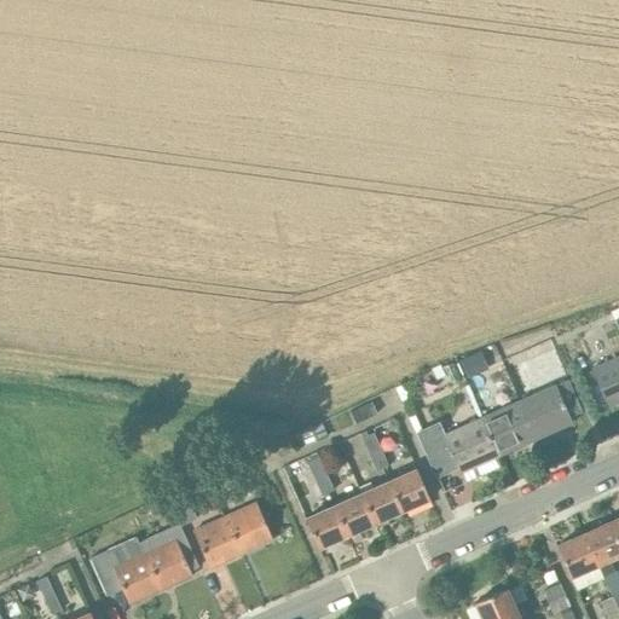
[(473,354),(460,360),(468,379),(481,372),(473,354)]
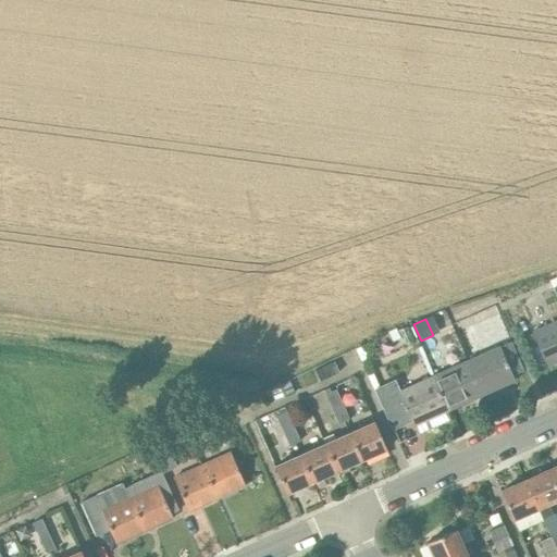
[(547,367),(556,361),(556,320),(532,332),(539,346),(540,349),(545,361),(547,367)]
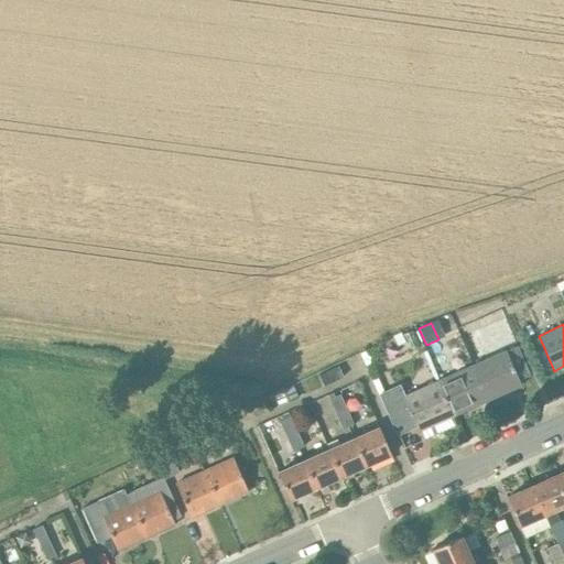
[(472,366),(488,400),(522,384),(507,350),(472,366)]
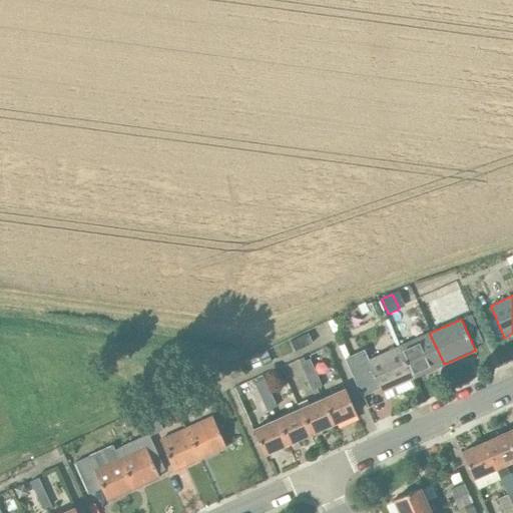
[(496,319),(487,323),(493,336),(502,333),(497,322),(496,319)]
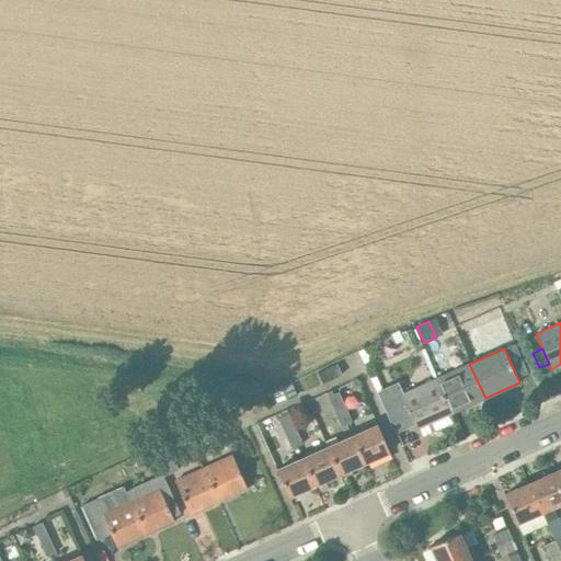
[(317,373),(321,384),(341,375),(336,364),(317,373)]
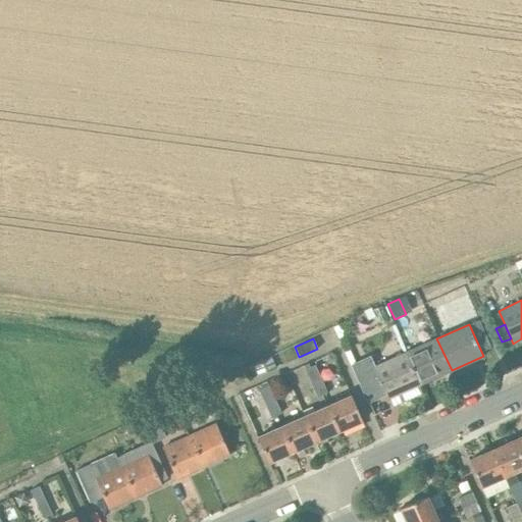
[(406,352),(419,384),(452,370),(436,338),(406,352)]
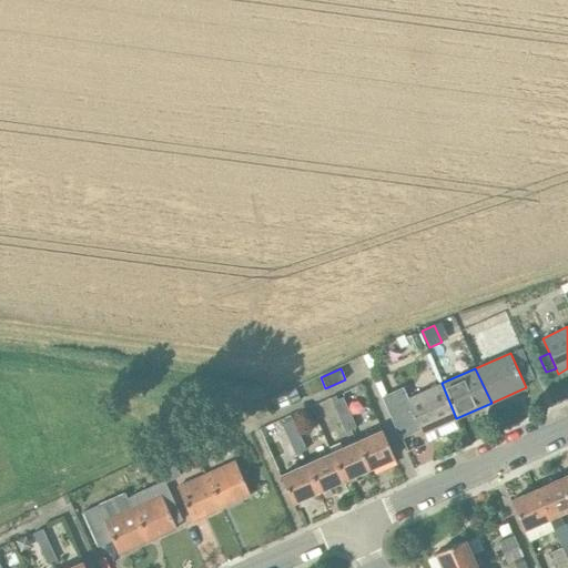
[(386,395),(382,396),(401,438),(421,429),(422,434),(456,418),(442,383),(408,398),(403,387),(386,395)]
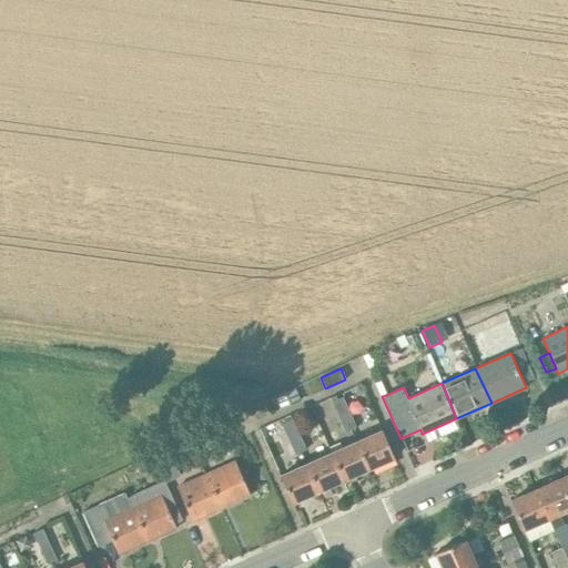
[(275,397),(281,408),(301,401),(295,388),(275,397)]
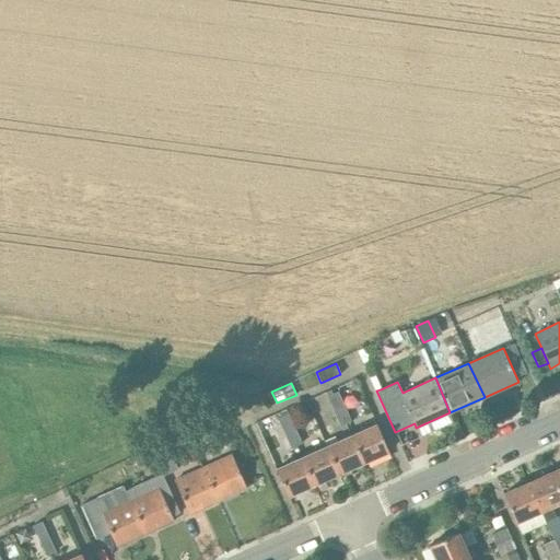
[(337,392),(327,396),(334,411),(340,427),(351,421),(345,406),(337,392)]
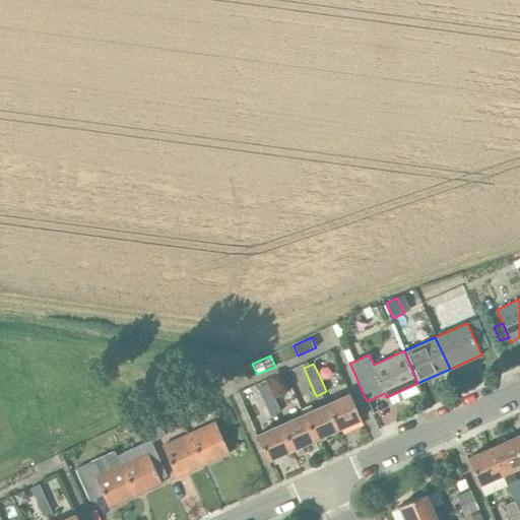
[(257,388),(263,402),(273,397),(267,384),(257,388)]
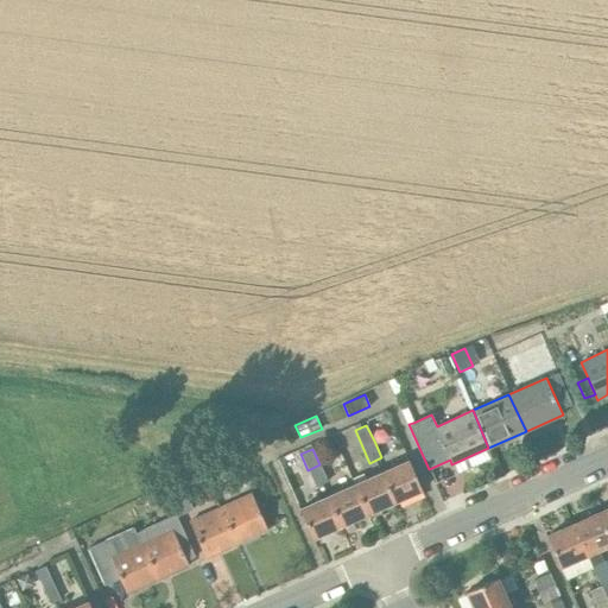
[(409,460),(382,472),(396,501),(422,489),(409,460)]
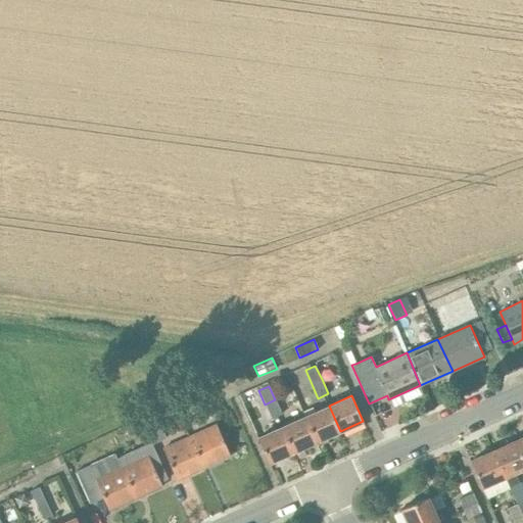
[(282,415),(275,399),(265,405),(272,419),(282,415)]
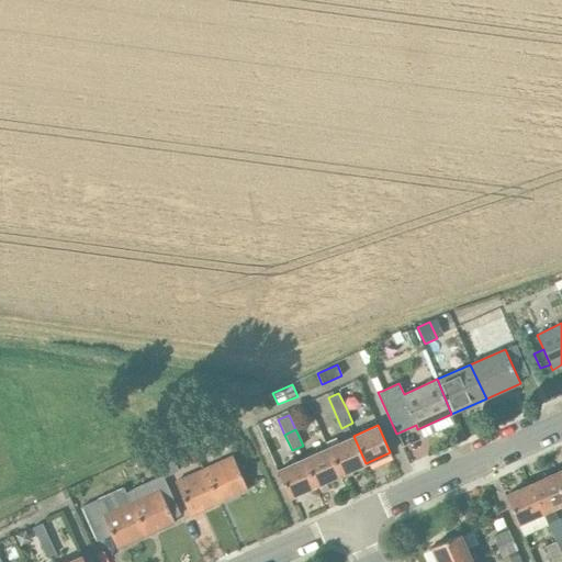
[(328,447),(327,448),(339,474),(339,475),(340,474),(343,473),(366,463),(353,436),(338,442),(328,447)]
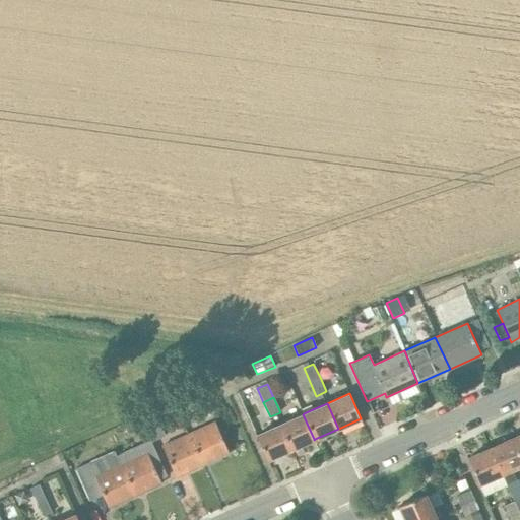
[(281,424),(279,425),(291,450),(293,449),(294,449),(314,440),(314,439),(303,414),(281,424)]
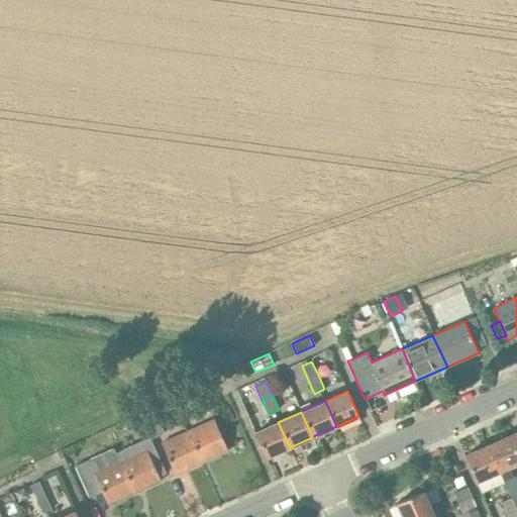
[(165,433),(157,417),(143,423),(151,439),(165,433)]
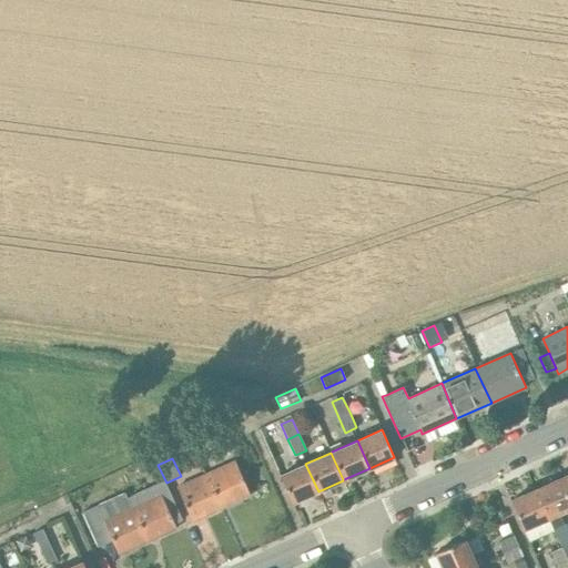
[(205,474),(221,508),(251,495),(235,460),(205,474)]
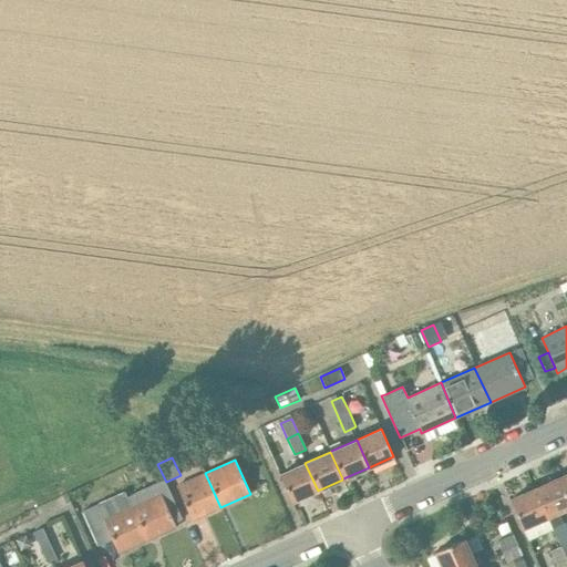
[(280,474),(279,474),(291,502),(292,502),(318,491),(305,463),(280,474)]
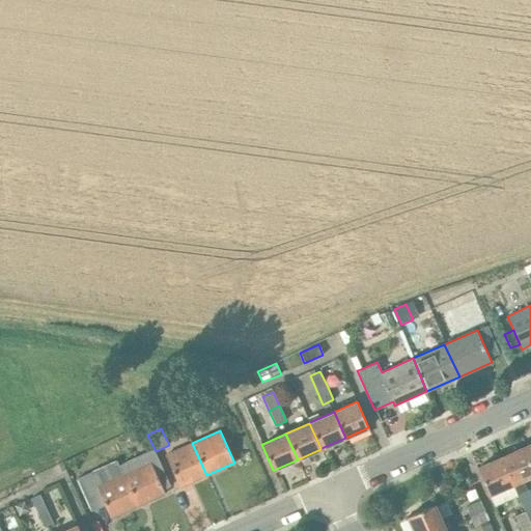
[(179,487),(206,475),(192,443),(165,454),(179,487)]
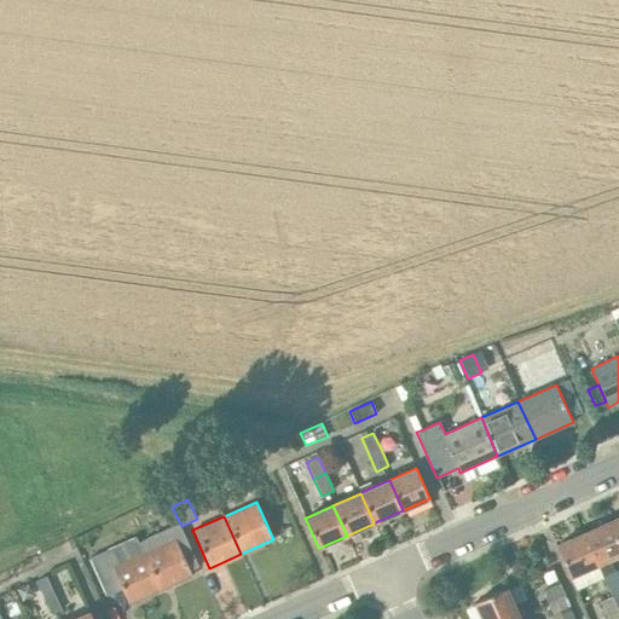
[(586,532),(584,532),(599,565),(602,576),(602,578),(614,572),(609,560),(618,555),(618,541),(611,521),(586,532)]
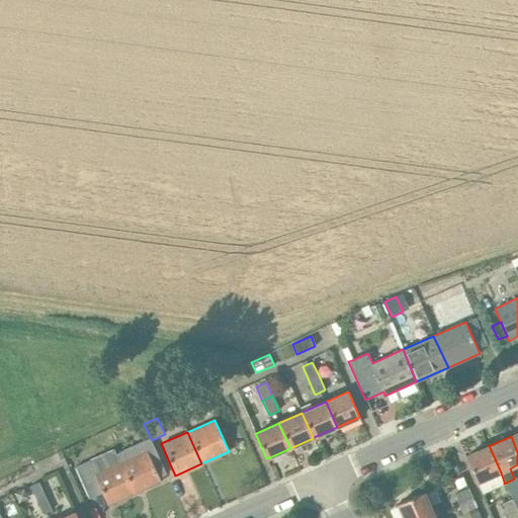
[(489,445),(465,456),(478,483),(491,478),(501,472),(489,445)]
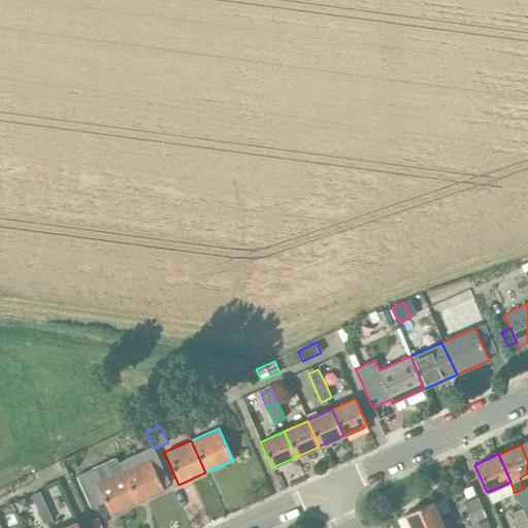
[(165,490),(152,458),(124,470),(137,502),(165,490)]
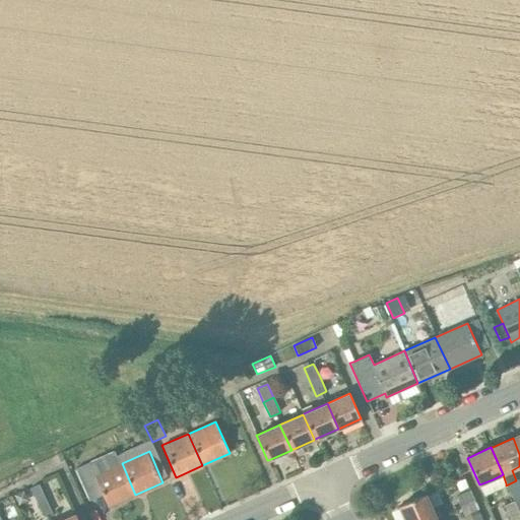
[(88,463),(75,469),(89,501),(103,495),(109,508),(135,495),(122,463),(120,464),(105,471),(100,458),(88,463)]
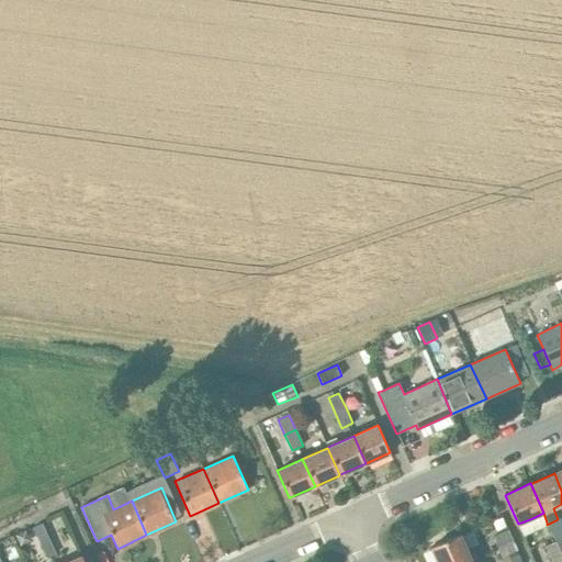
[(60,499),(36,510),(38,513),(42,520),(43,524),(62,515),(67,513),(62,502),(60,499)]
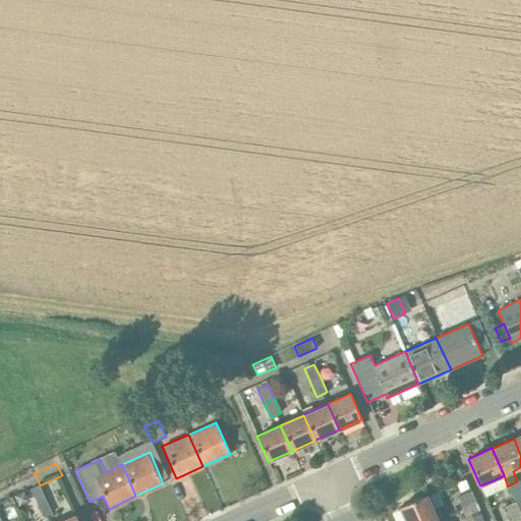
[(31,489),(37,503),(45,498),(39,485),(31,489)]
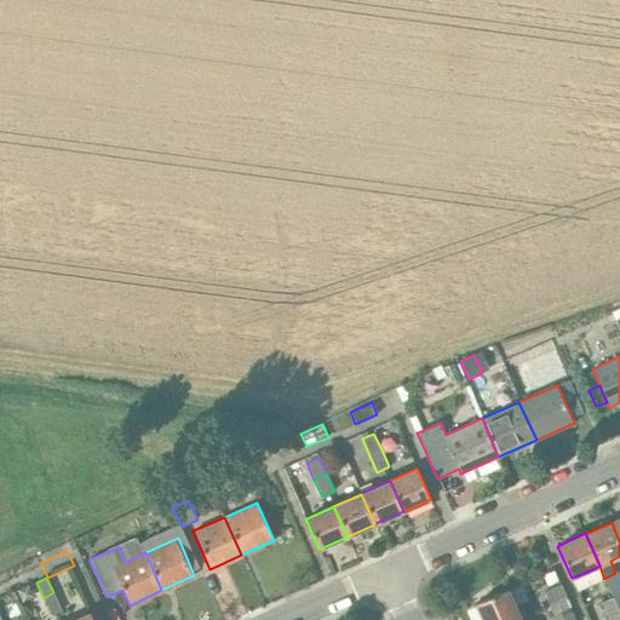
[(544,592),(549,603),(567,596),(562,584),(544,592)]
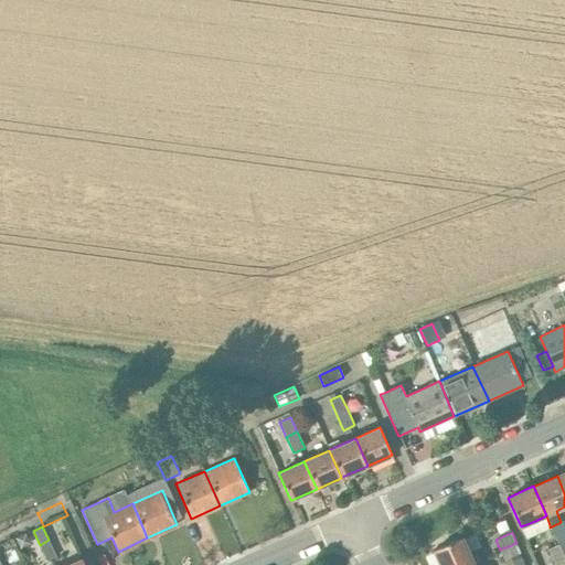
[(434,550),(439,564),(461,564),(473,561),(462,536),(434,550)]
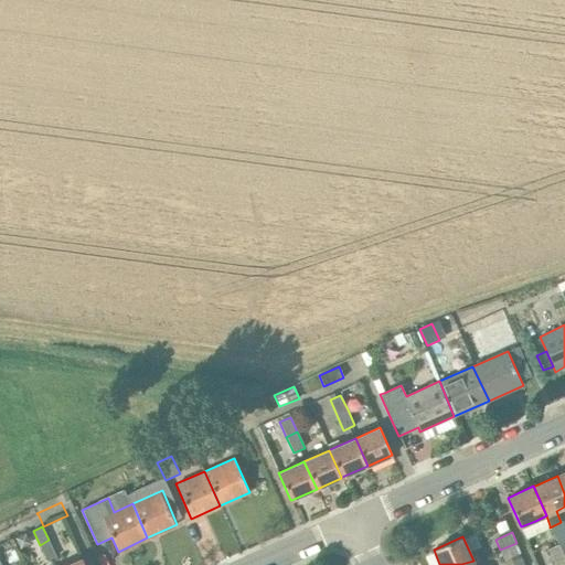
[(56,557),(49,540),(40,545),(48,562),(56,557)]
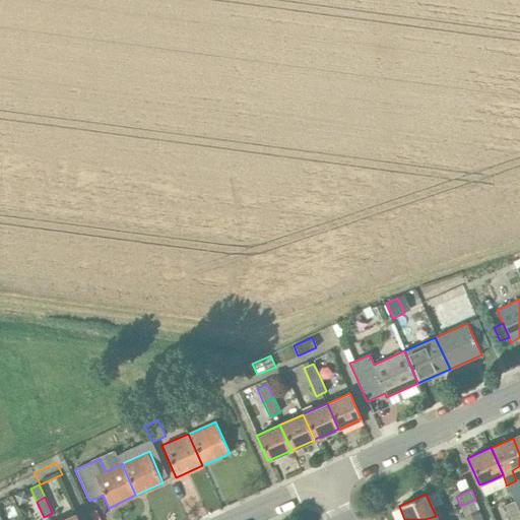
[(469,513),(479,509),(475,500),(460,506),(464,516),(469,513)]
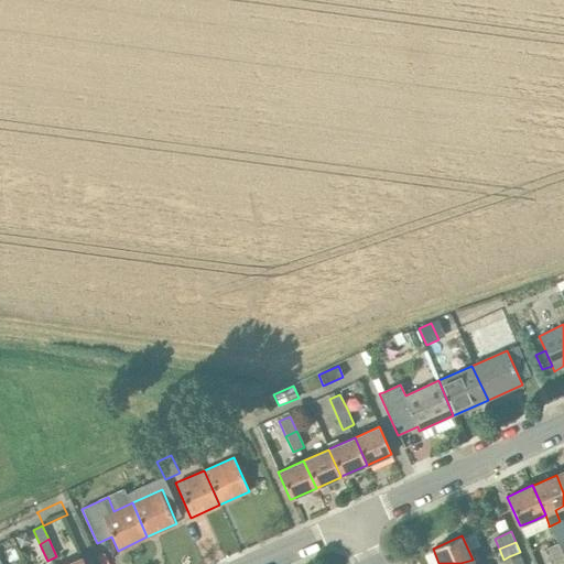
[(548,548),(554,563),(563,559),(563,556),(557,543),(548,548)]
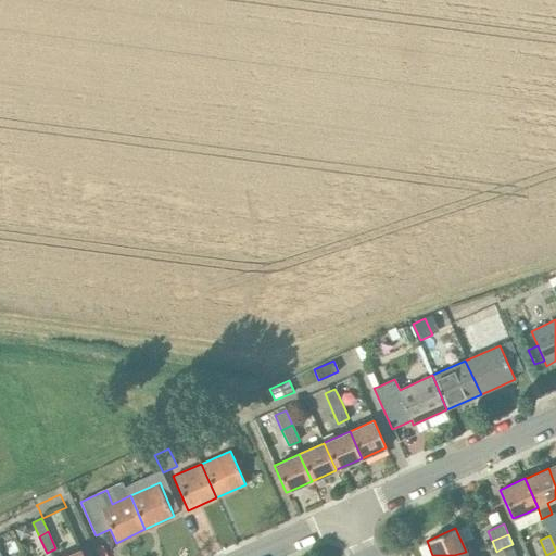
[(517,555),(513,544),(502,548),(505,555),(517,555)]
